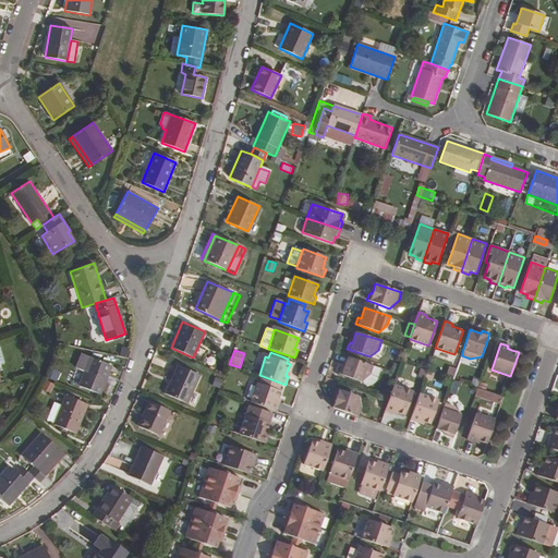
[(111,365),(91,358),(79,386),(100,395),(111,365)]
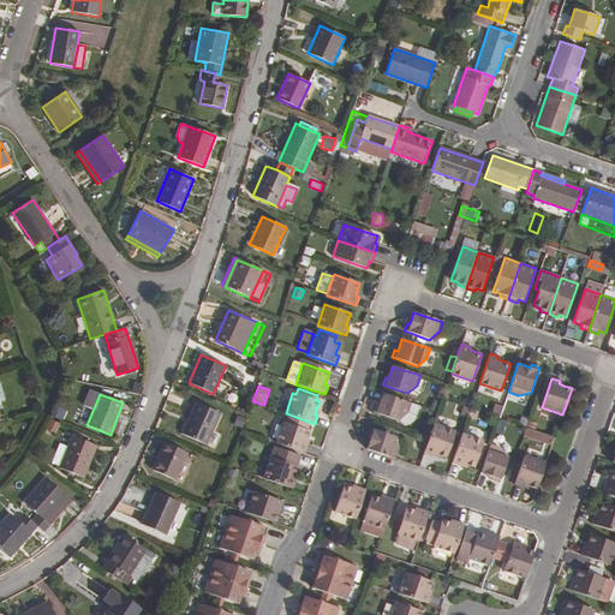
[(376,405),(374,412),(399,421),(407,413),(411,404),(383,394),(380,402),(378,405),(376,405)]
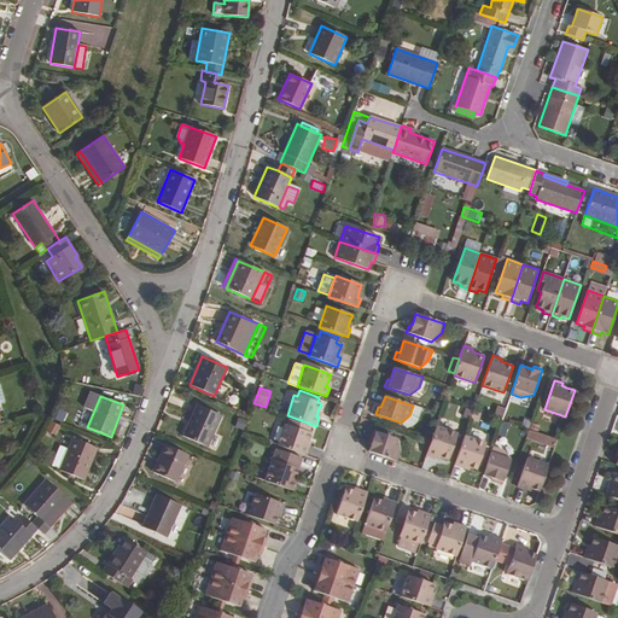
[(441,412),(443,404),(436,402),(433,409),(441,412)]
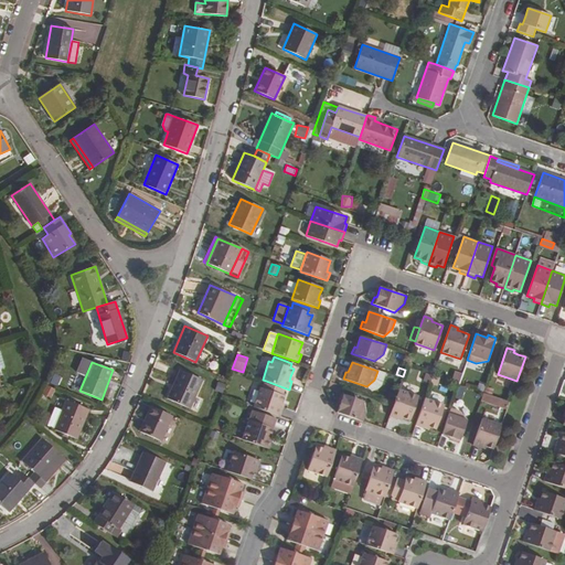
[(180,370),(167,398),(189,409),(202,380),(180,370)]
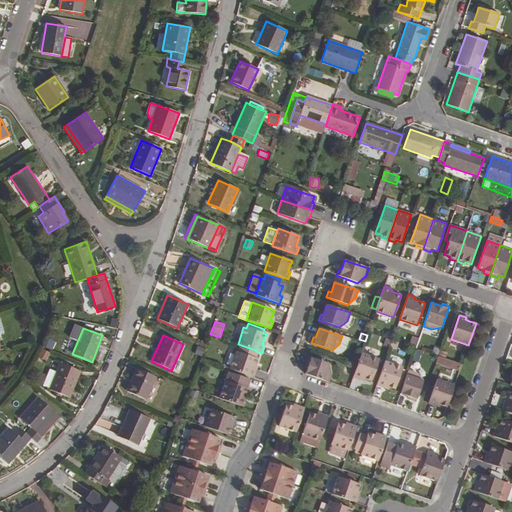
[(409,346),(416,348),(418,340),(412,337),(409,346)]
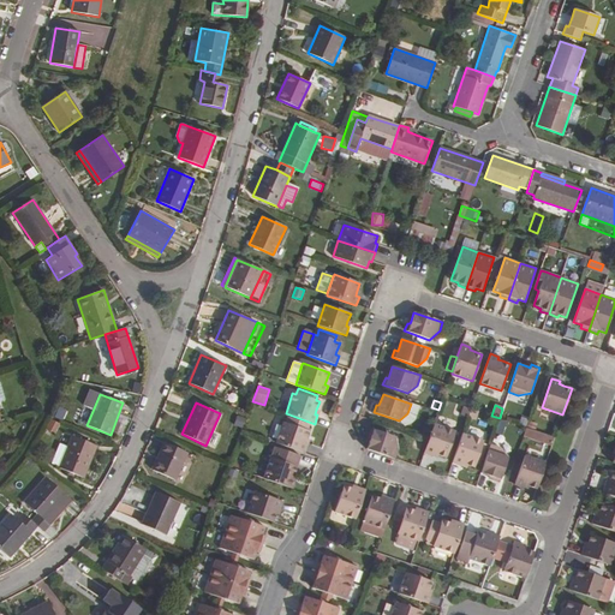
[(471,408),(464,406),(460,416),(467,418),(471,408)]
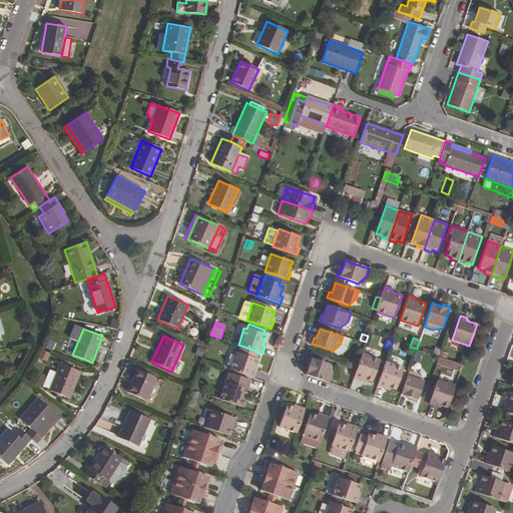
[(399,343),(393,341),(390,349),(396,352),(399,343)]
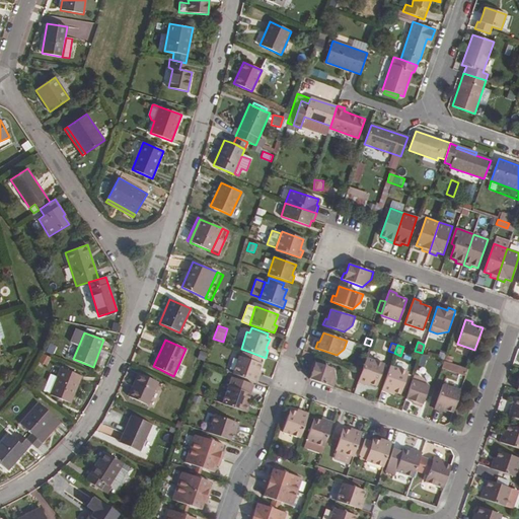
[(201,351),(198,358),(205,361),(208,354),(201,351)]
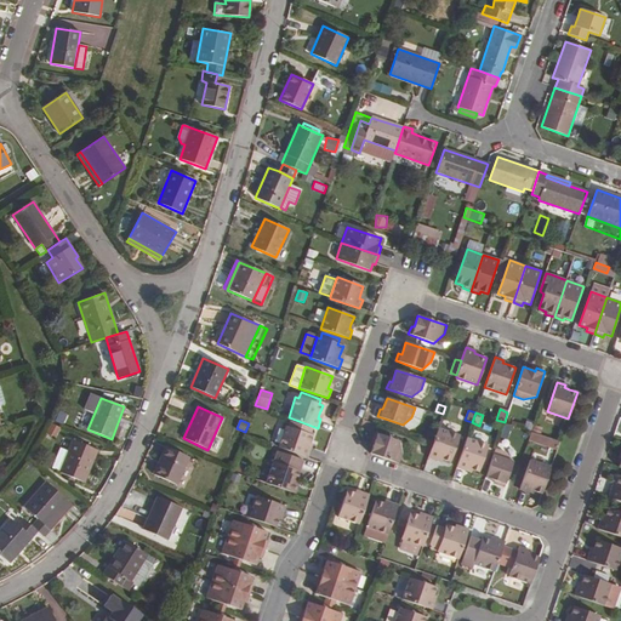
[(57,439),(61,427),(50,423),(46,434),(57,439)]
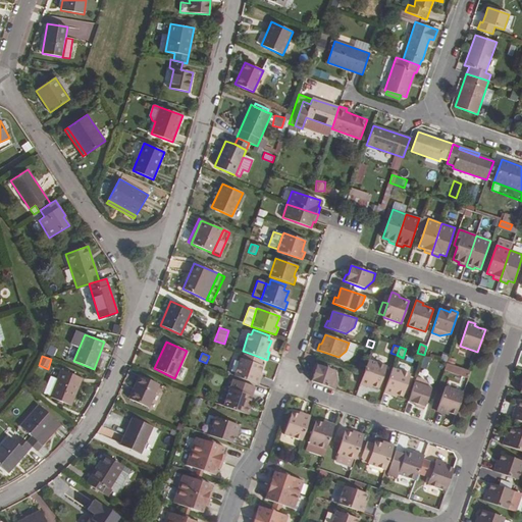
[(240,359),(233,376),(258,385),(261,377),(259,377),(260,373),(262,366),(240,359)]
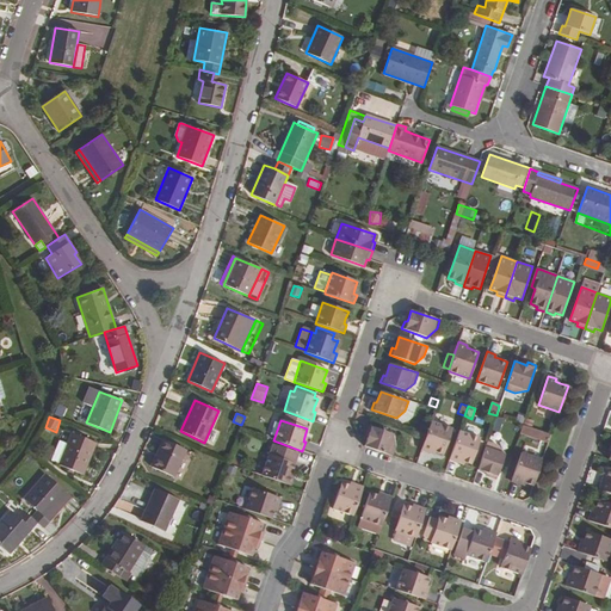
[(431,421),(421,451),(430,454),(431,451),(434,452),(443,455),(452,429),(431,421)]
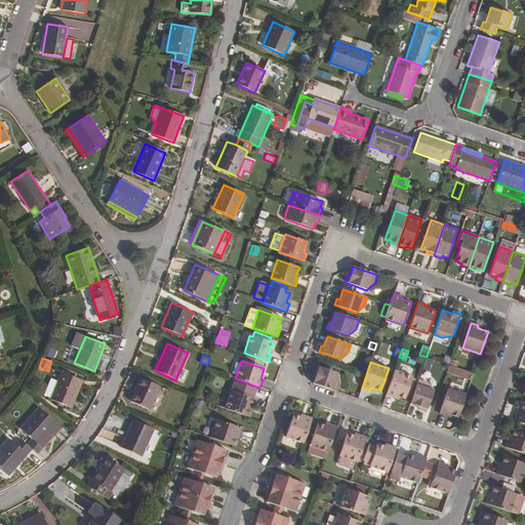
[(447,371),(462,376),(465,370),(449,365),(447,371)]
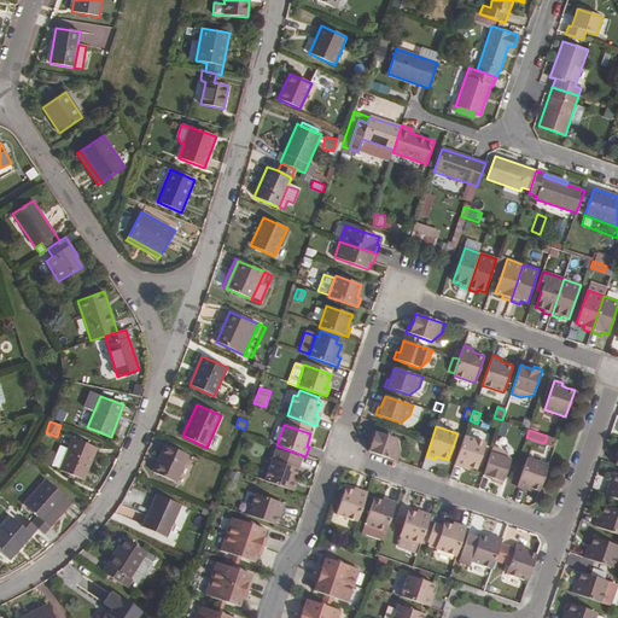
[(372,443),(368,452),(397,461),(401,452),(398,439),(372,431),(369,438),(373,439),(372,443)]
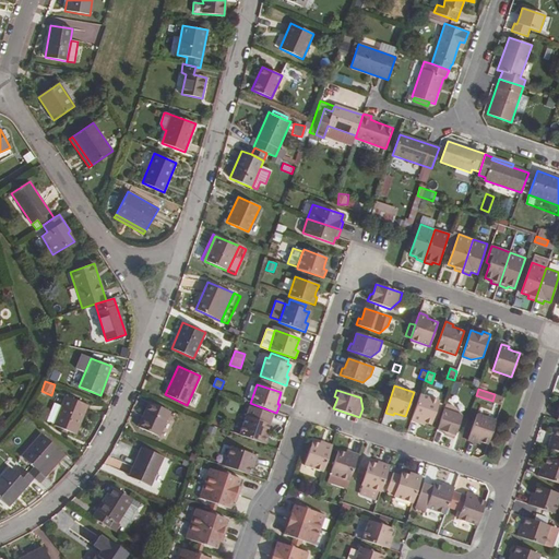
[(420,394),(411,420),(419,424),(420,421),(424,423),(431,425),(439,401),(420,394)]
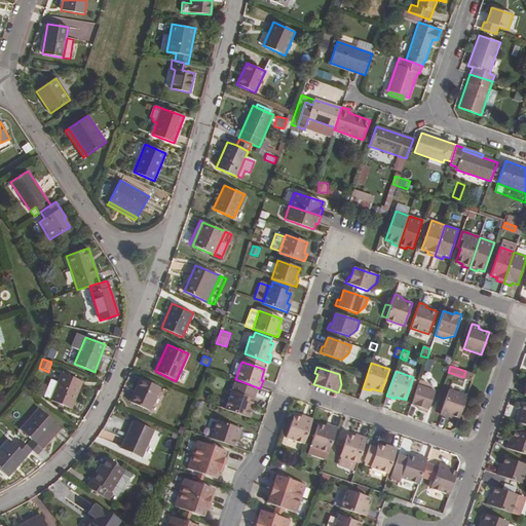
[(475,374),(465,371),(463,377),(473,380),(475,374)]
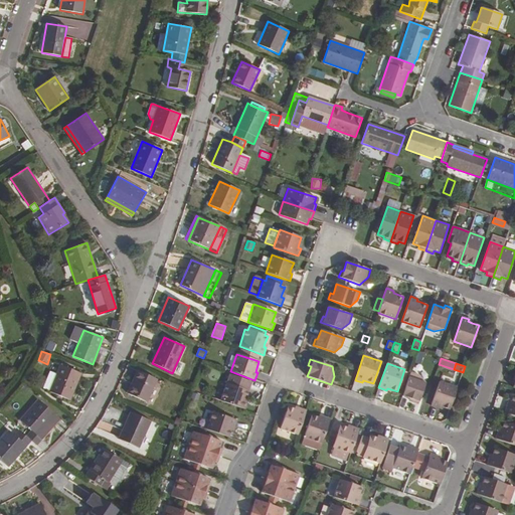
[(59,365),(49,392),(68,400),(69,400),(80,373),(59,365)]
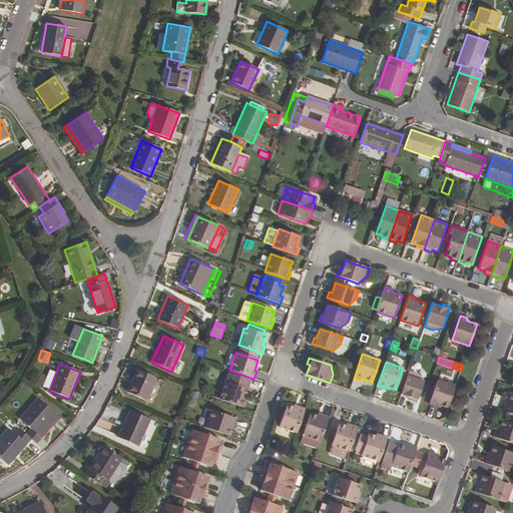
[(137,369),(127,392),(145,400),(155,377),(137,369)]
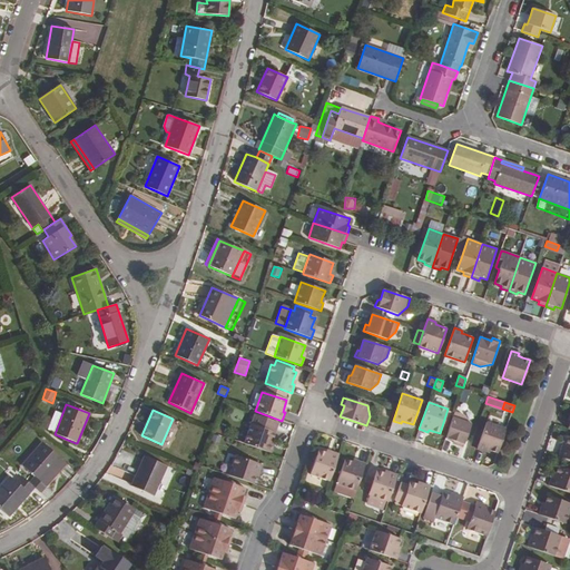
[(454,412),(445,439),(453,441),(457,442),(455,444),(463,448),(471,423),(463,415),(454,412)]
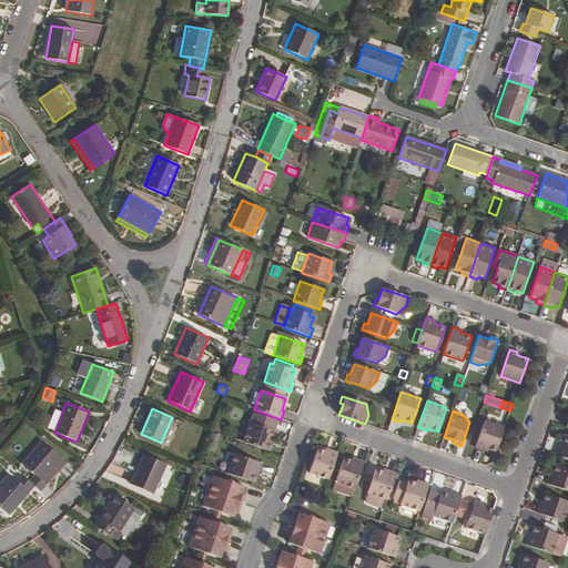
[(253,413),(243,443),(270,452),(273,444),(270,443),(277,422),(253,413)]
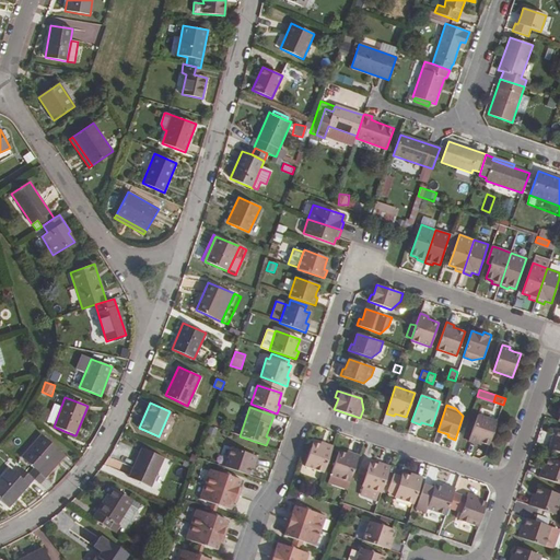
[(478,415),(469,441),(477,444),(478,442),(481,443),(489,445),(497,421),(478,415)]
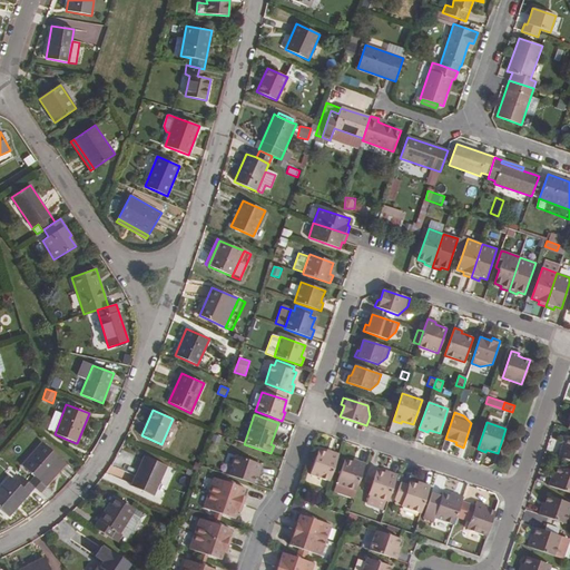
[(247,432),(248,426),(242,424),(238,439),(243,440),(245,431),(247,432)]
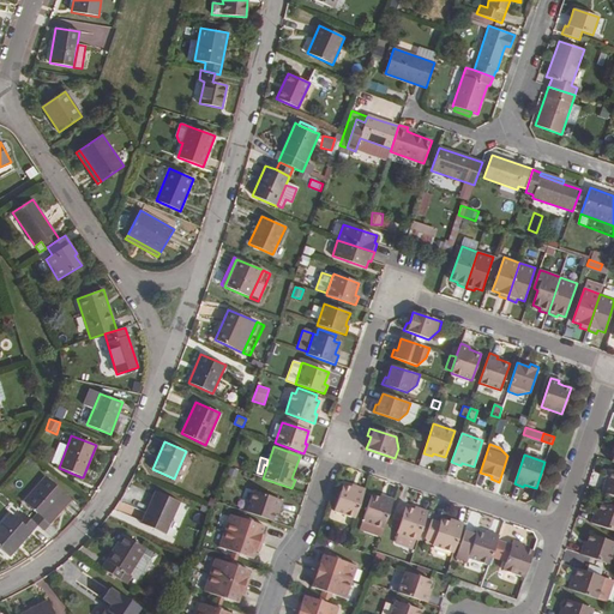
[(82,477),(61,469),(58,477),(78,486),(82,477)]
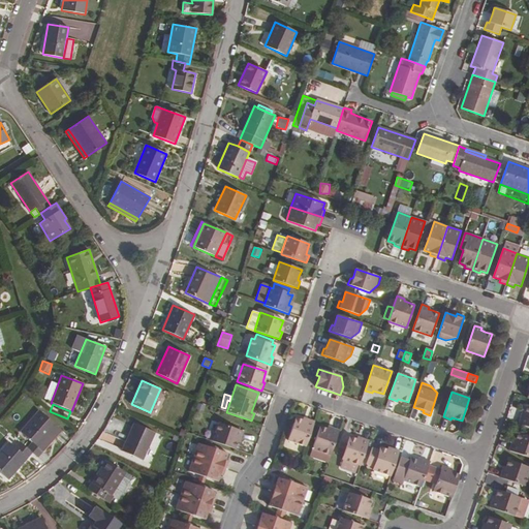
[(521,416),(518,424),(528,427),(528,407),(527,407),(523,417),(521,416)]
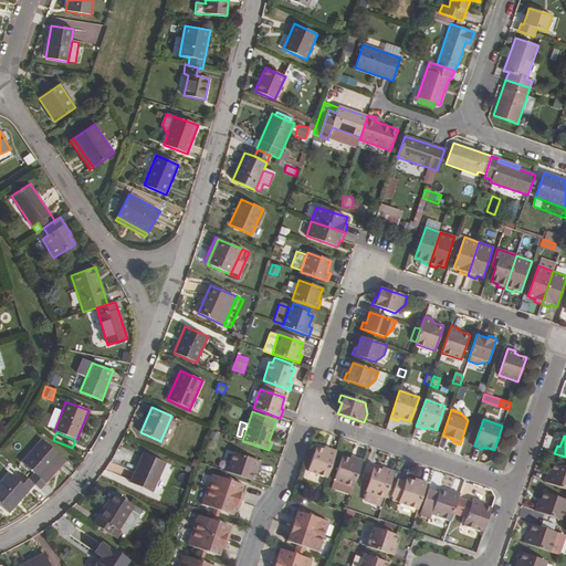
[(42,439),(22,462),(34,473),(45,483),(54,473),(49,469),(60,456),(42,439)]
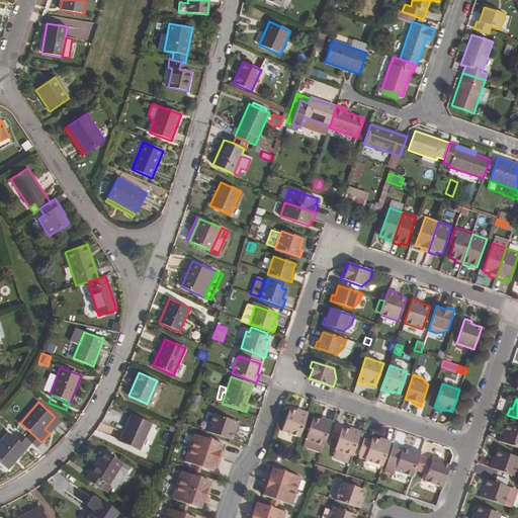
[(289,409),(281,431),(299,437),(308,413),(300,410),(299,413),(289,409)]
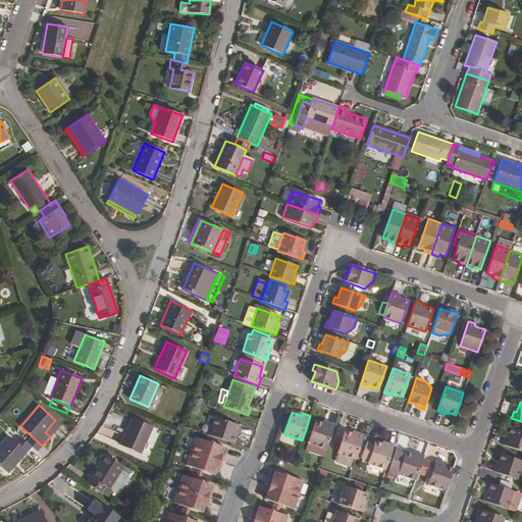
[(215,417),(209,435),(231,444),(233,436),(236,432),(238,433),(240,426),(215,417)]
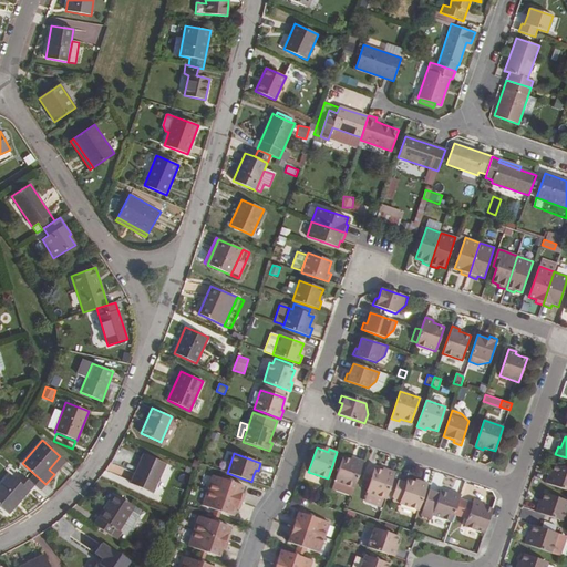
[(144,454),(130,483),(152,493),(166,464),(144,454)]
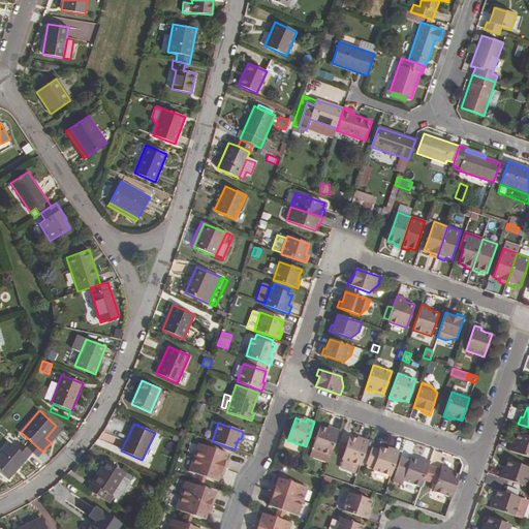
[(56,426),(45,438),(51,442),(61,430),(56,426)]
